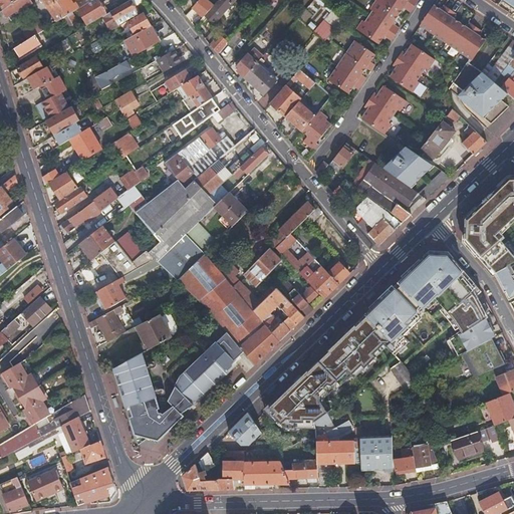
[(0,0),(0,4),(4,9),(17,0),(0,0)]
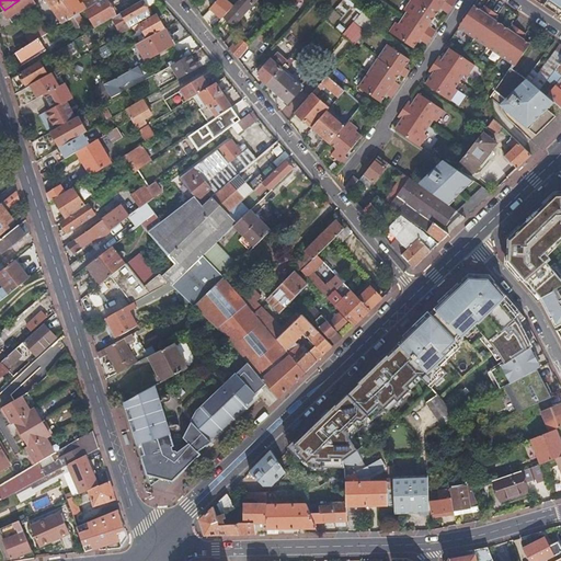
[(19,0),(4,10),(2,11),(7,19),(19,11),(21,13),(36,2),(34,0),(19,0)]
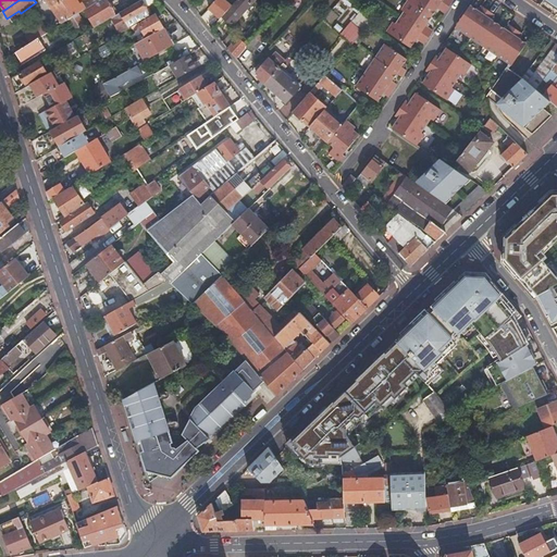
[(61,0),(52,7),(63,23),(73,16),(61,0)]
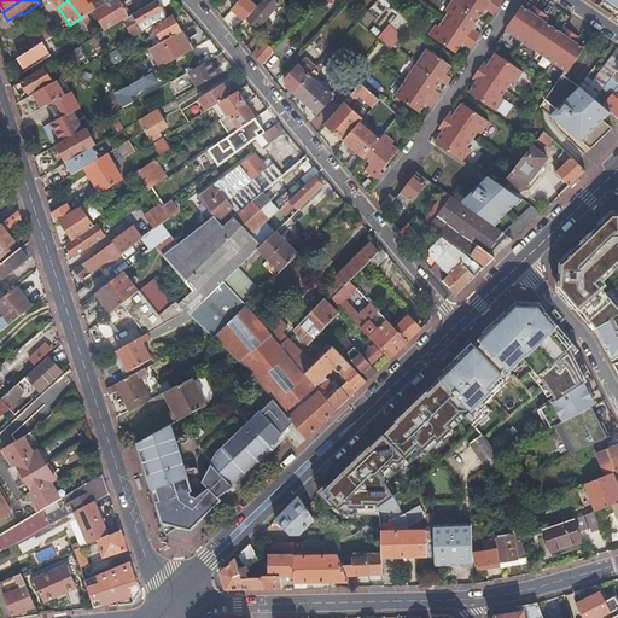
[(68,0),(81,18),(94,10),(95,9),(91,3),(88,4),(85,0),(68,0)]
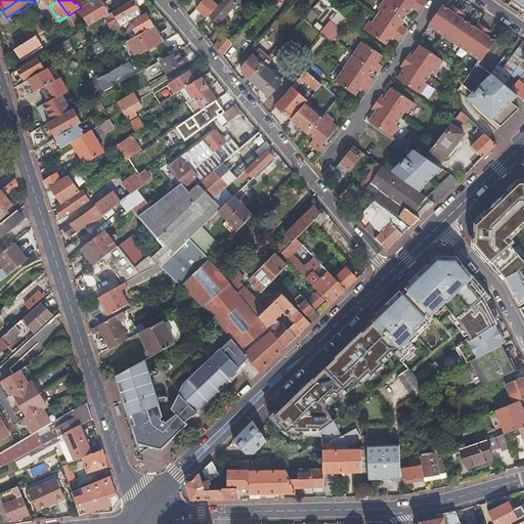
[(110,13),(100,0),(92,0),(81,7),(80,8),(90,25),(105,15),(110,13)]
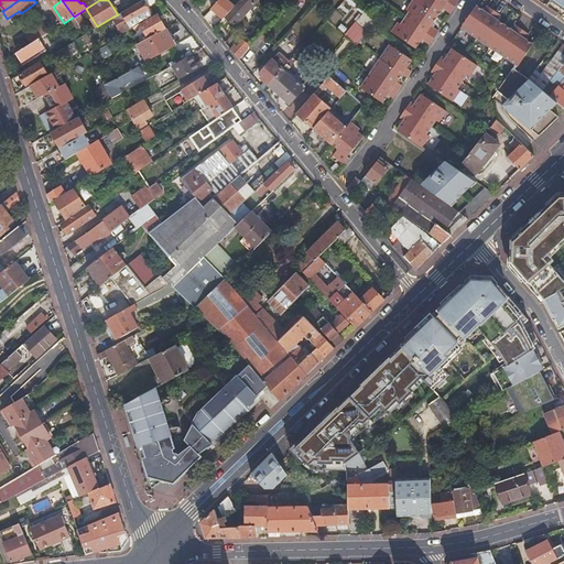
[(112,0),(108,0),(118,14),(120,13),(112,0)]
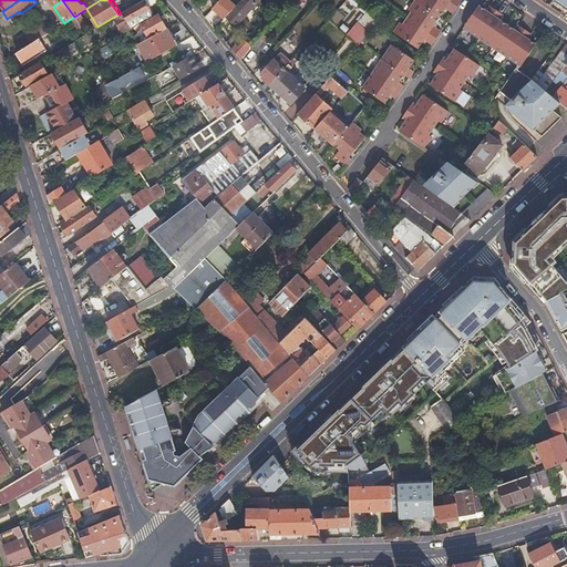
[(119,14),(114,17),(123,33),(132,28),(132,27),(152,16),(148,8),(161,1),(160,0),(143,0),(144,1),(124,13),(123,12),(121,13),(119,14)]
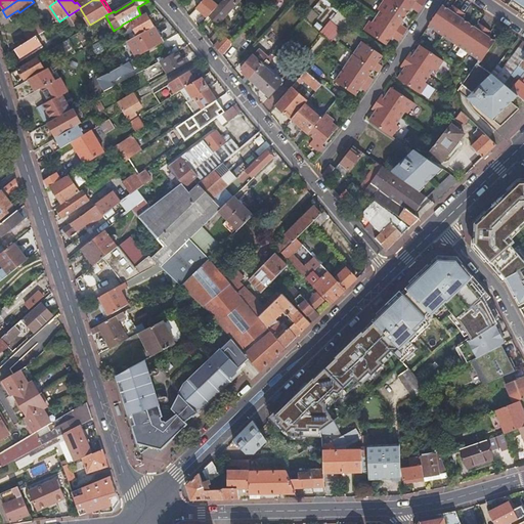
[(205,0),(197,8),(207,17),(209,15),(218,6),(211,0),(205,0)]
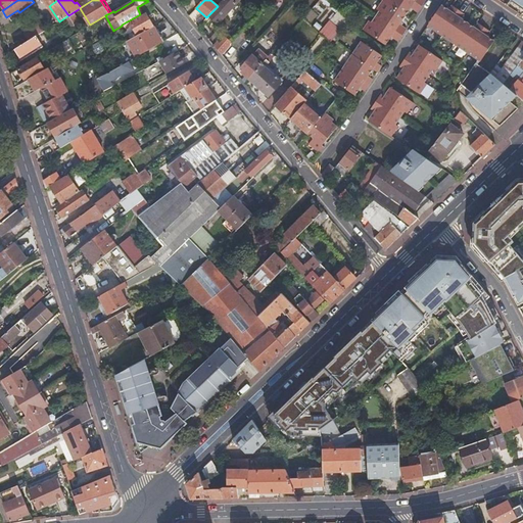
[(223,0),(218,6),(208,15),(218,24),(238,0),(223,0)]
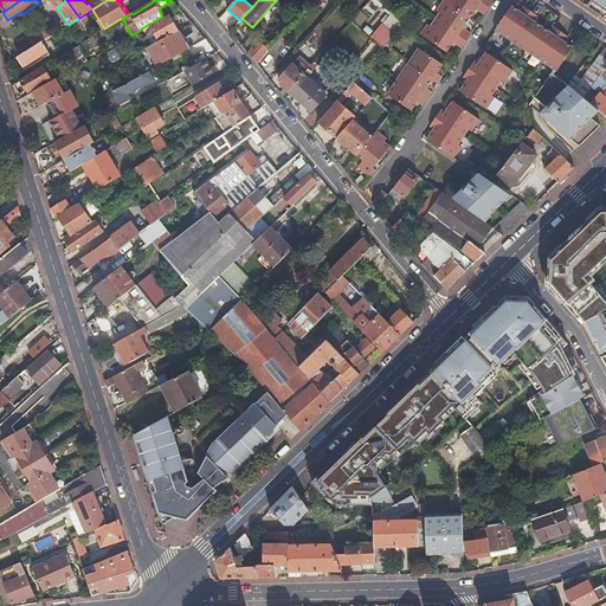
[(368,0),(361,7),(368,15),(379,6),(373,0),(368,0)]
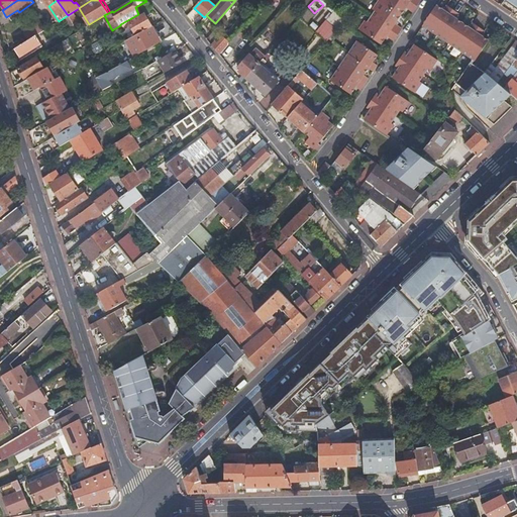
[(378,0),(372,9),(375,11),(367,22),(364,20),(358,29),(381,44),(386,35),(393,40),(401,28),(394,24),(405,7),(412,12),(421,0),(420,0),(378,0)]
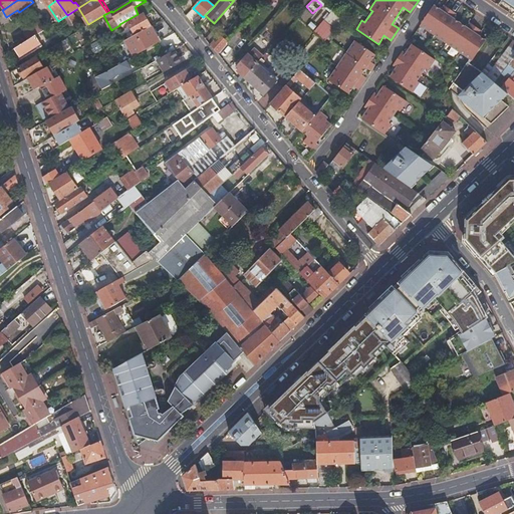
[(513,0),(502,0),(504,2),(513,8),(513,0)]
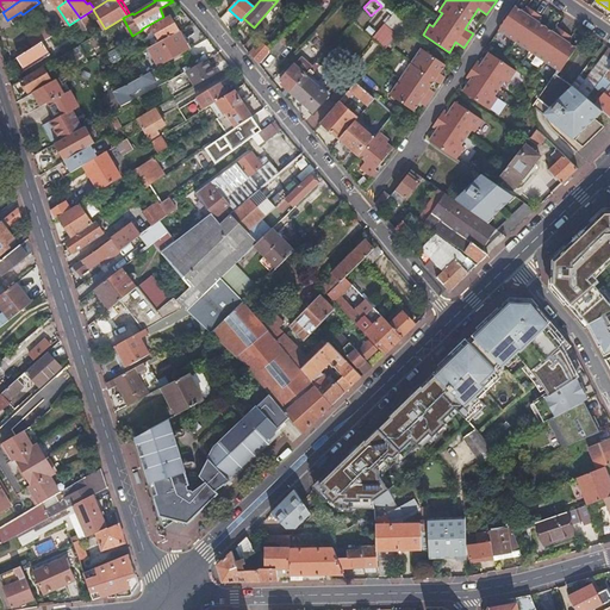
[(515,6),(498,30),(560,72),(577,48),(567,42),(571,37),(556,27),(553,32),(537,22),(541,16),(527,6),(523,12),(515,6)]
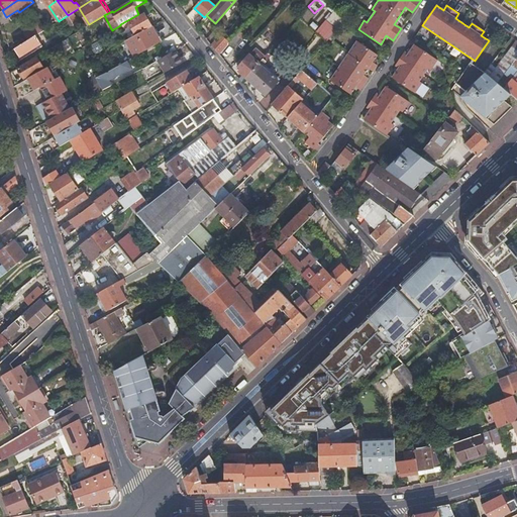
[(344,18),(345,18),(335,10),(326,20),(336,29),(344,18)]
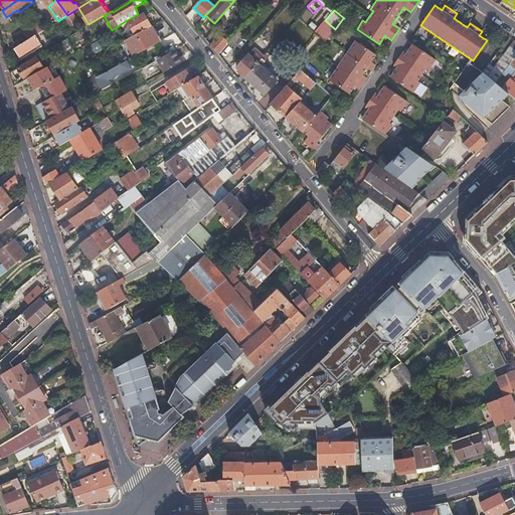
[(136,34),(151,26),(145,15),(143,12),(128,20),(136,34)]
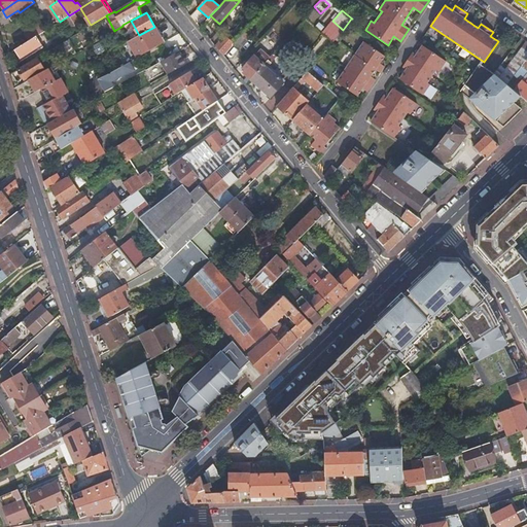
[(322,33),(332,41),(343,30),(332,21),(322,33)]
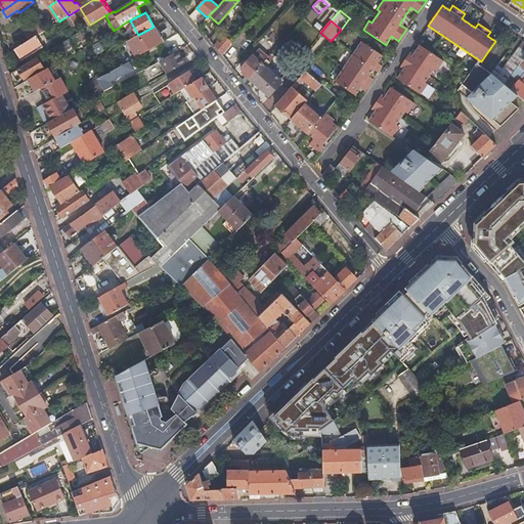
[(29,40),(36,36),(43,32),(39,25),(25,33),(29,40)]
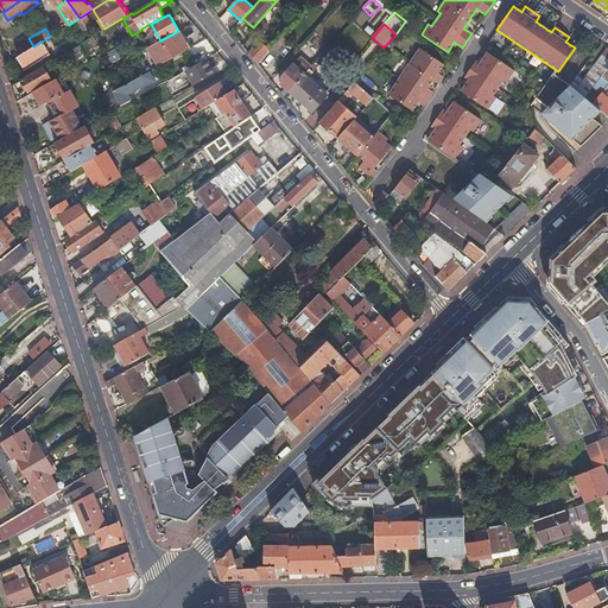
[(158,65),(188,49),(178,31),(160,40),(149,48),(158,65)]
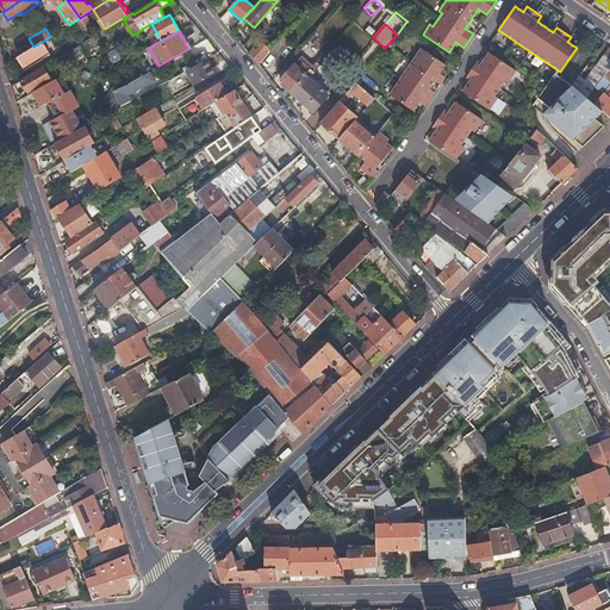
[(254,48),(249,53),(259,64),(269,53),(272,50),(261,41),(256,45),(260,48),(257,50),(254,48)]
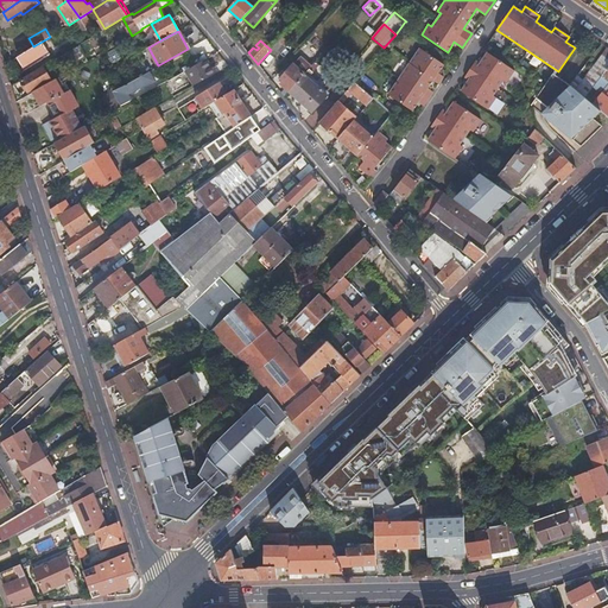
[(271,50),(268,52),(276,58),(286,46),(279,40),(271,50)]
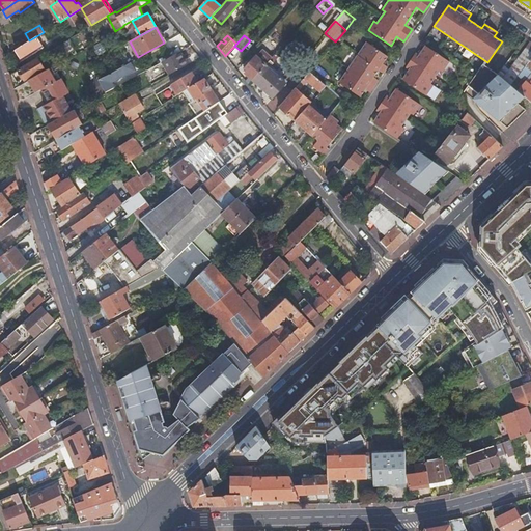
[(29,40),(16,50),(21,57),(42,44),(36,36),(29,40)]
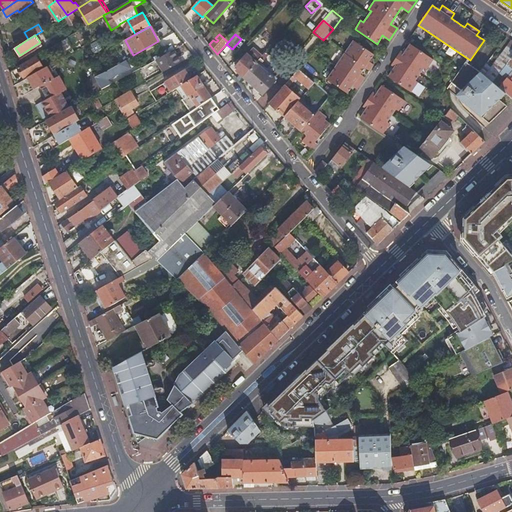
[(368,61),(373,54),(353,40),(326,79),(347,93),(352,86),(356,89),(364,77),(360,74),(364,67),(369,70),(373,64),(368,61)]
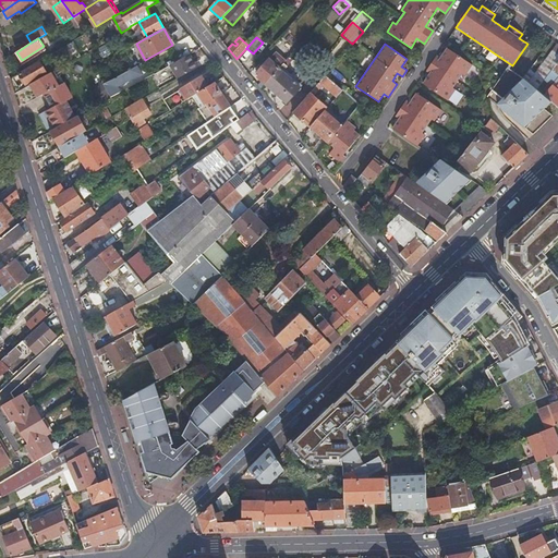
[(538,87),(544,80),(552,70),(557,63),(557,62),(557,61),(557,44),(548,56),(534,72),(530,69),(522,77),(536,89),(538,87)]
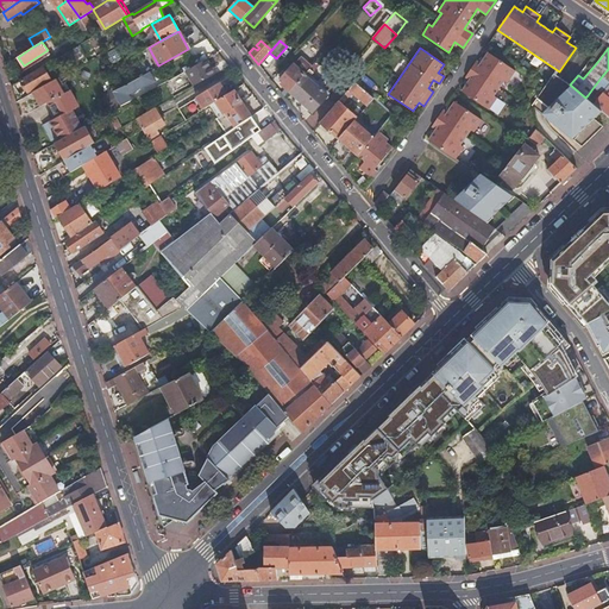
[(18,57),(14,58),(23,70),(50,52),(48,50),(24,66),(18,57)]
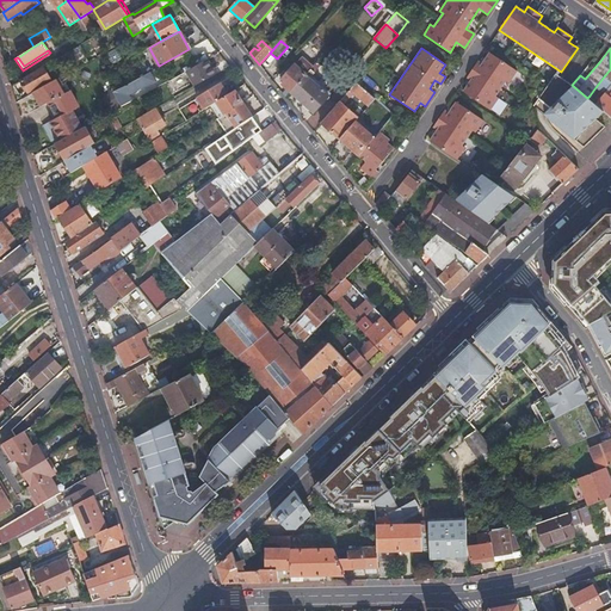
[(207,59),(208,59),(204,51),(186,61),(191,68),(207,59)]
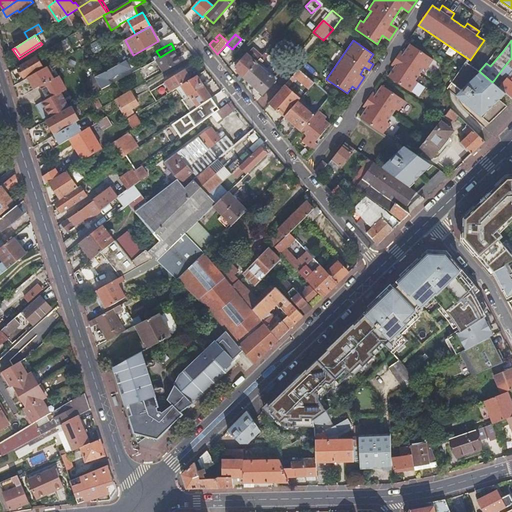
[(433,60),(410,44),(403,53),(400,51),(391,65),(394,67),(387,77),(410,92),(417,82),(415,80),(423,68),(426,69),(433,60)]
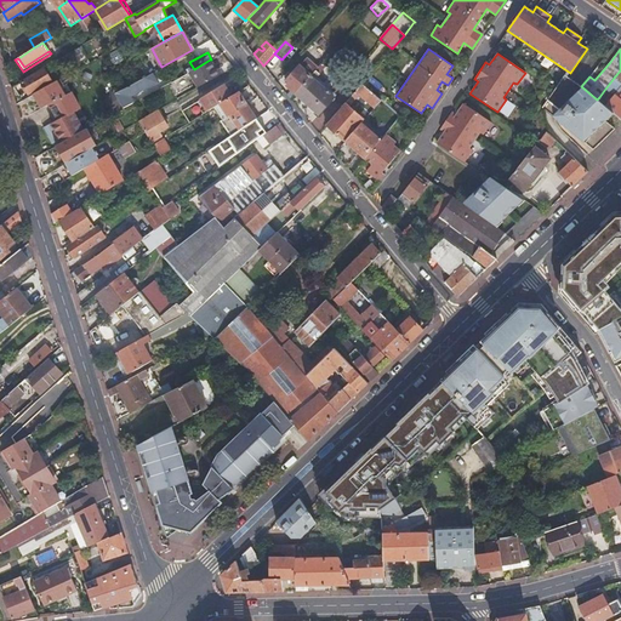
[(286,85),(295,93),(311,75),(315,70),(318,68),(306,57),(300,66),(286,80),(290,83),(286,85)]
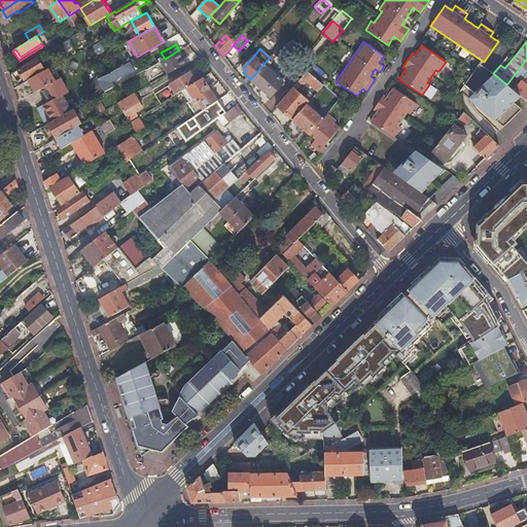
[(168,73),(185,64),(182,59),(178,50),(165,59),(161,61),(165,67),(168,73)]
